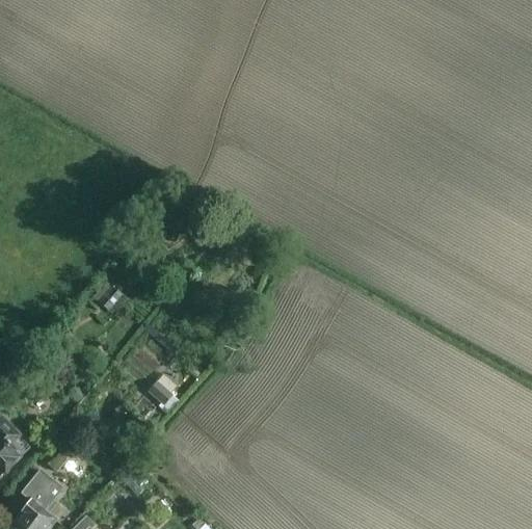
[(205,243),(214,230),(207,223),(196,237),(205,243)]
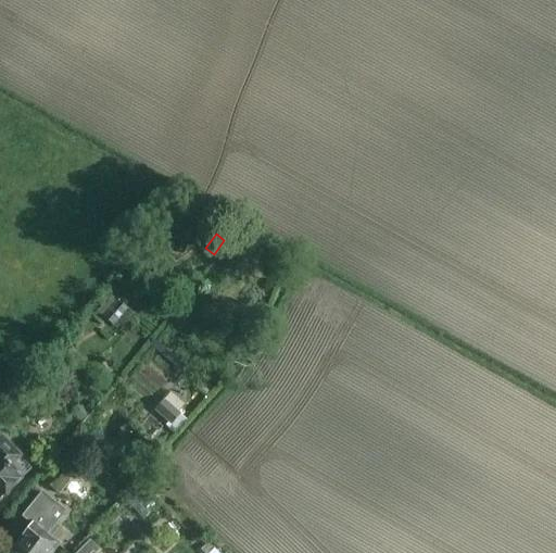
[(12,410),(26,394),(17,386),(3,401),(12,410)]
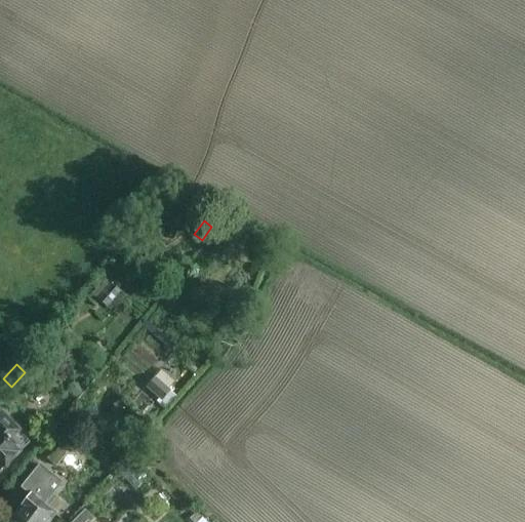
[(155,375),(147,386),(162,399),(170,389),(168,387),(155,375)]
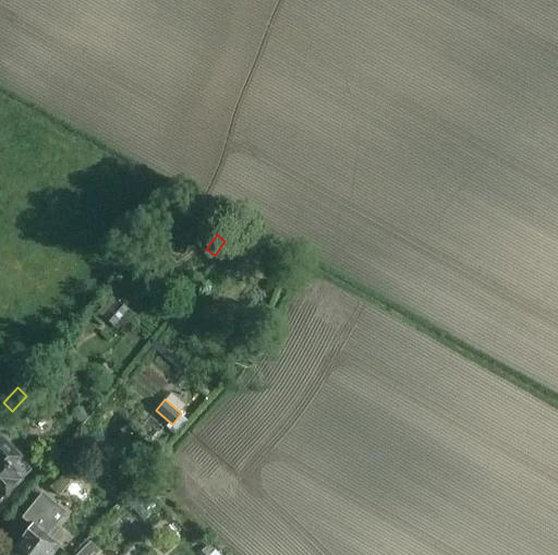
[(172,424),(169,429),(174,433),(186,418),(181,413),(172,424)]
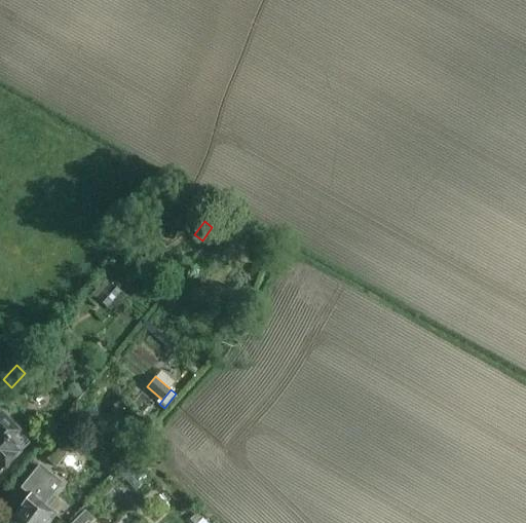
[(0,467),(17,450),(7,439),(16,430),(0,413),(0,467)]
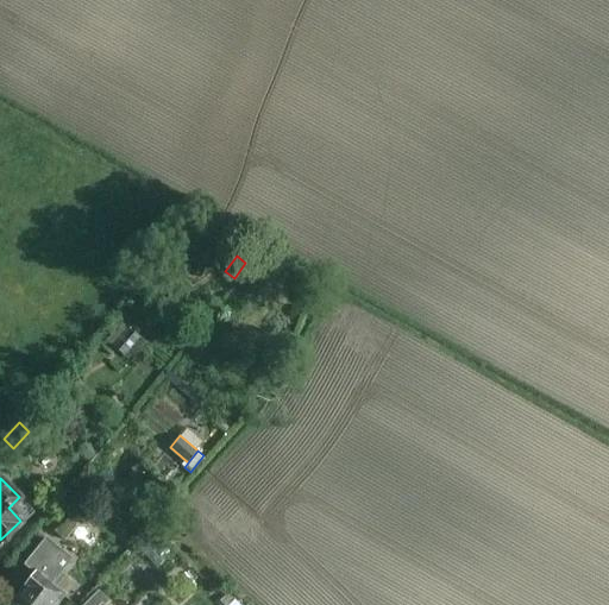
[(69,518),(55,530),(64,539),(76,524),(69,518)]
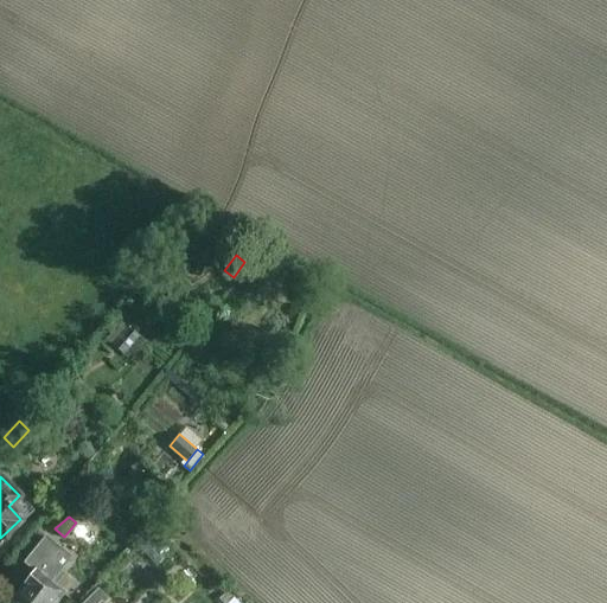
[(52,602),(65,588),(55,579),(74,556),(45,533),(20,563),(31,571),(10,598),(13,601),(13,602),(52,602)]
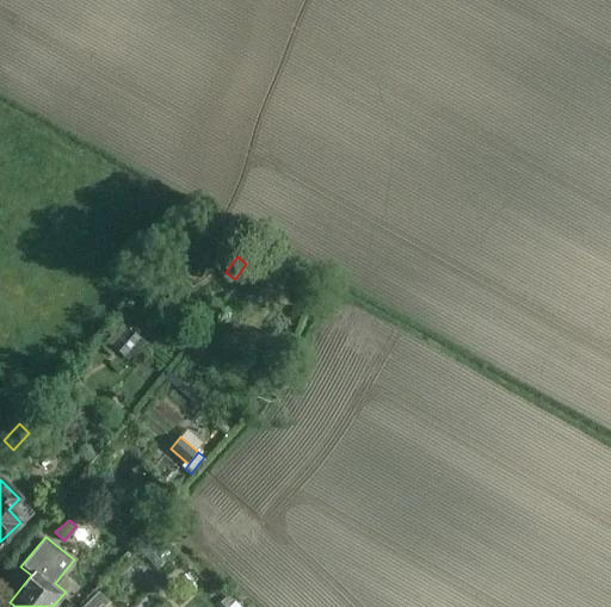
[(104,606),(109,602),(99,593),(84,606),(104,606)]
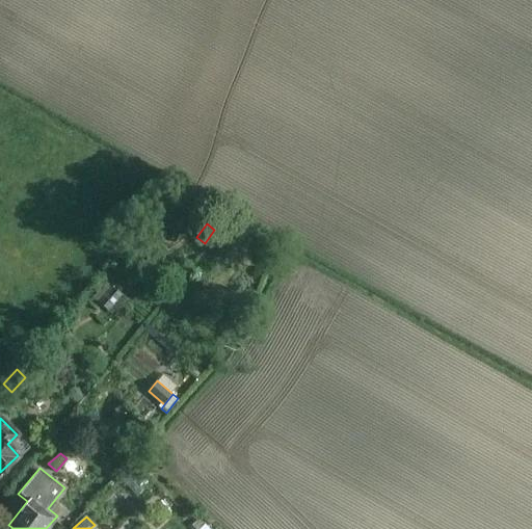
[(197,517),(191,523),(197,528),(203,523),(197,517)]
